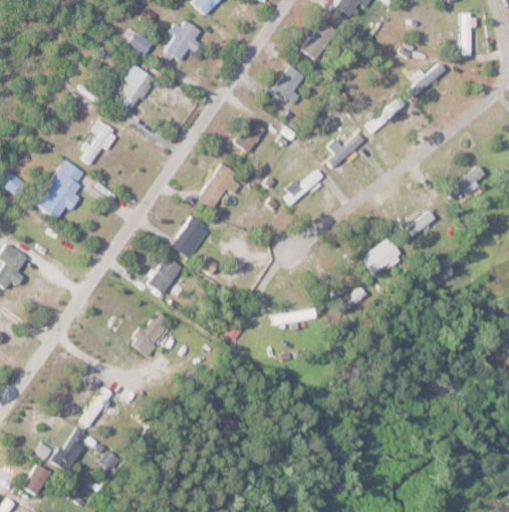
[(364,6),(368,0),(338,0),(333,6),(347,17),(358,2),(364,6)]
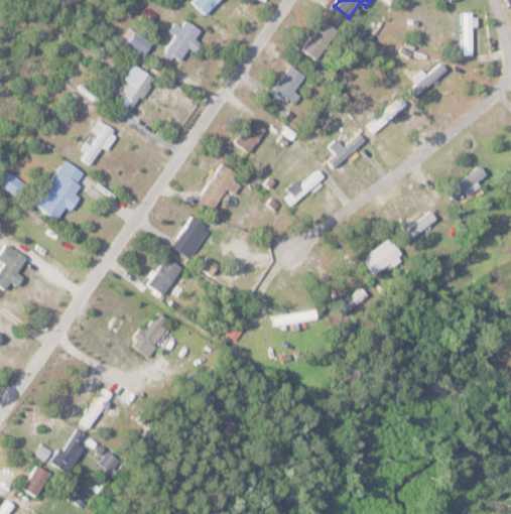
[(464,15),(464,54),(472,54),(472,26),(476,26),(476,15),(464,15)]
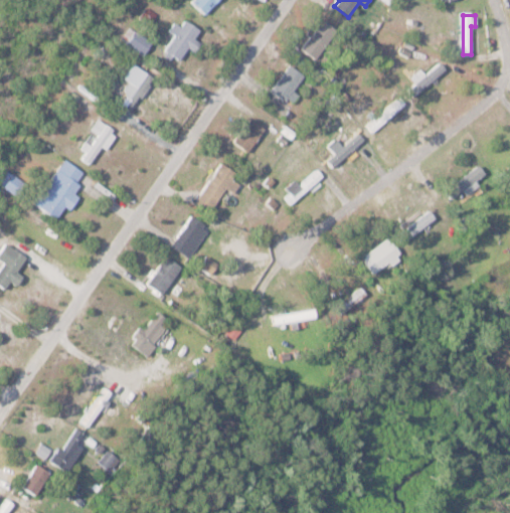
[(338,31),(324,19),(301,48),(315,59),(338,31)]
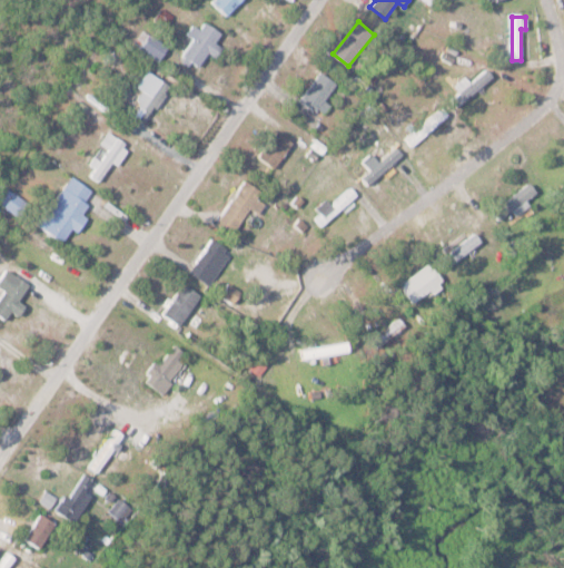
[(216,57),(223,47),(216,42),(223,33),(205,22),(199,30),(194,26),(187,35),(195,39),(181,58),(198,68),(209,52),(216,57)]
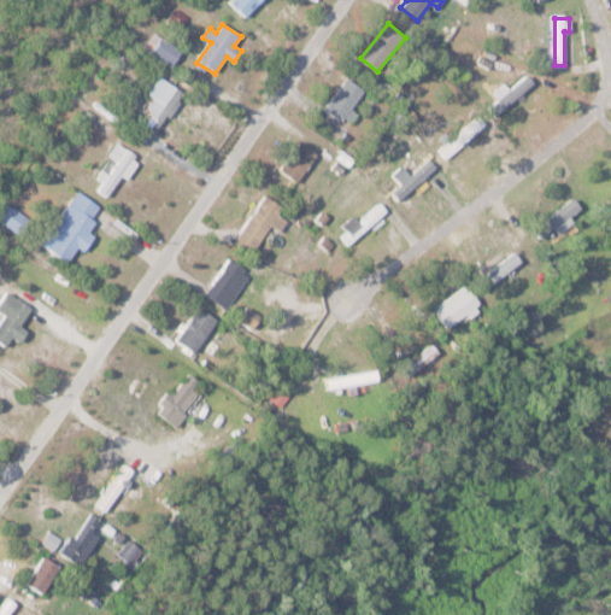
[(534,83),(527,76),(491,109),(498,116),(534,83)]
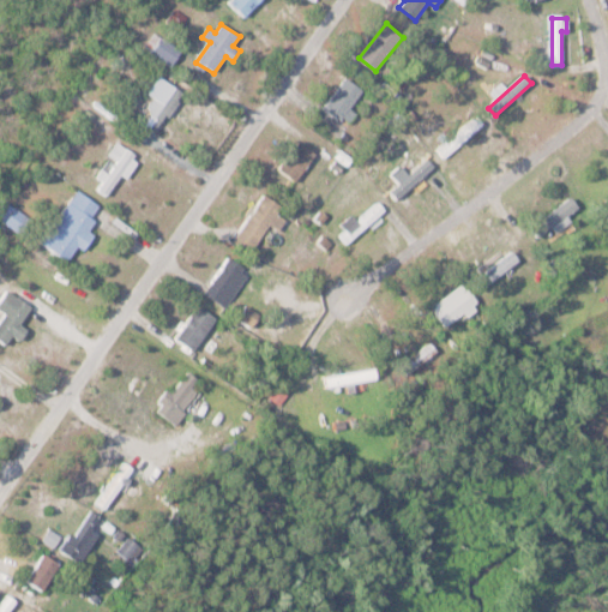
[(341,120),(363,91),(345,78),(323,107),(341,120)]
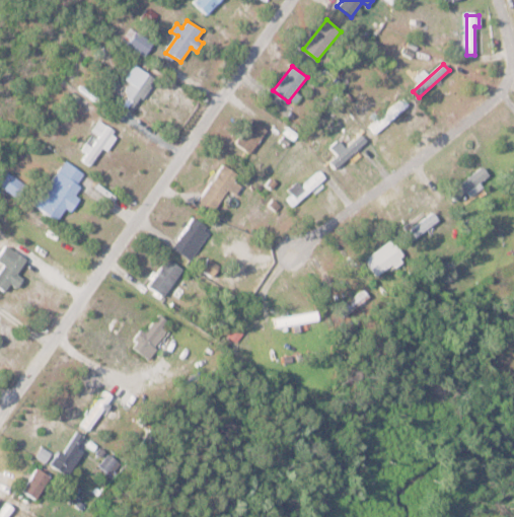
[(121,106),(138,114),(152,76),(135,69),(121,106)]
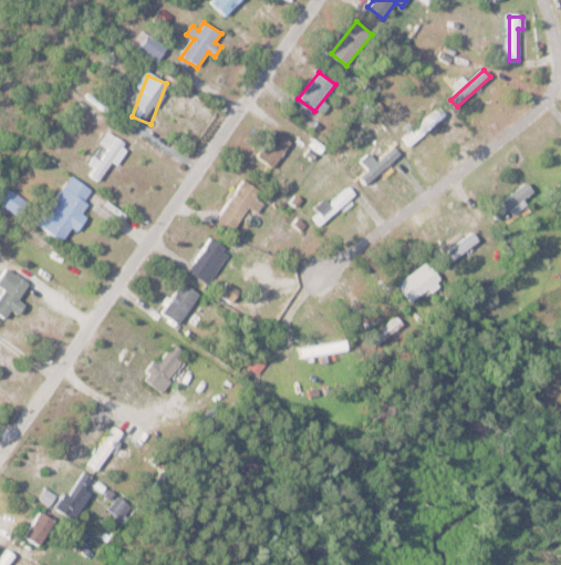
[(416,117),(404,125),(409,133),(404,137),(409,145),(447,117),(440,108),(419,123),(416,117)]
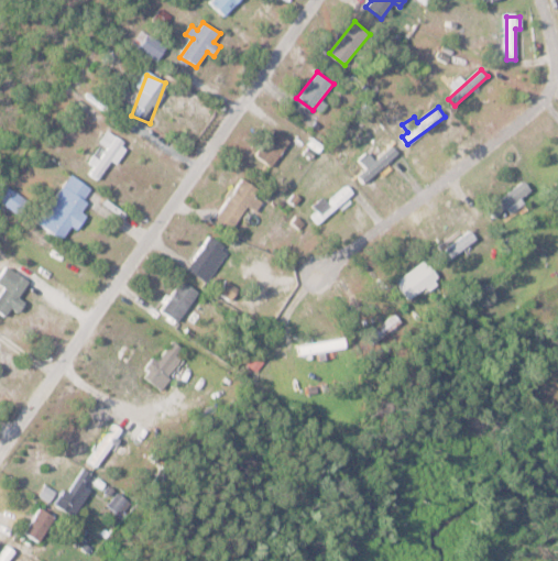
[(255,155),(272,167),(291,141),(274,130),(255,155)]
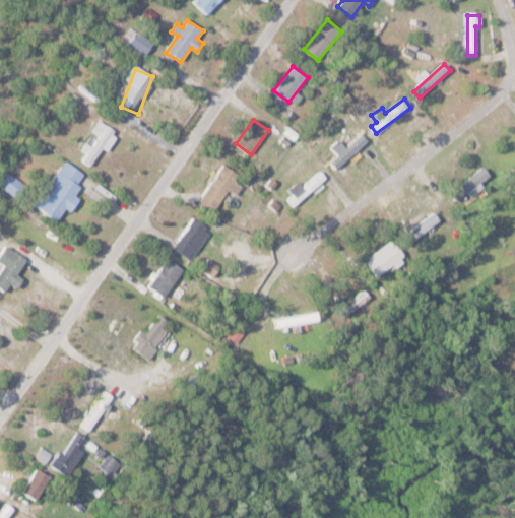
[(116,133),(104,124),(80,156),(92,166),(116,133)]
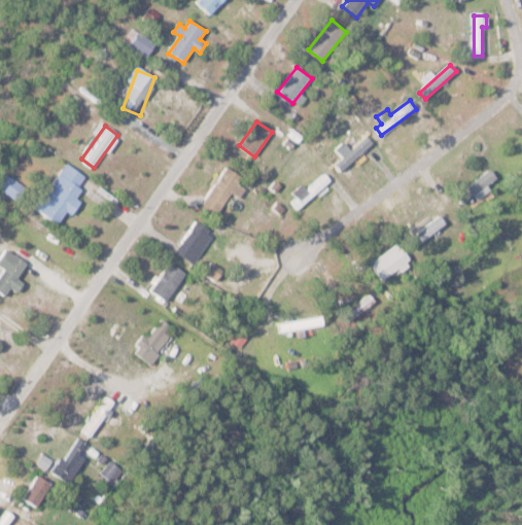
[(69,213),(89,176),(69,167),(42,216),(59,224),(66,211),(69,213)]
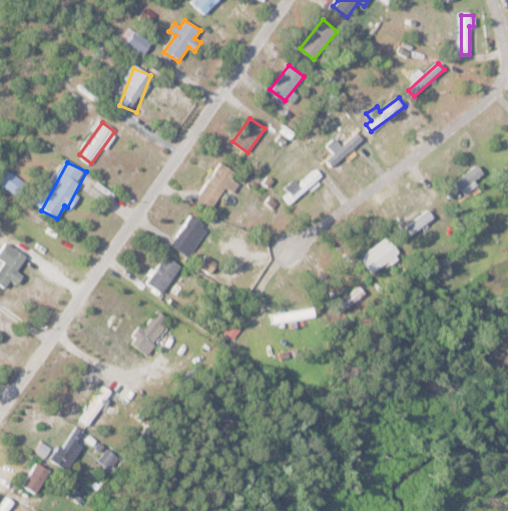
[(195,204),(210,212),(223,187),(231,191),(240,173),(217,162),(195,204)]
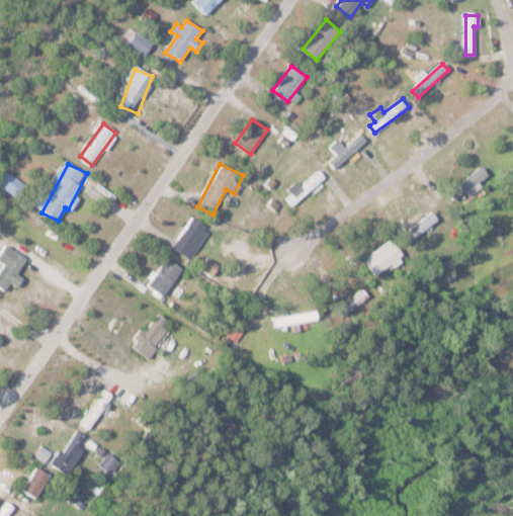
[(483,186),(480,181),(489,176),(484,168),(447,190),(454,202),(483,186)]
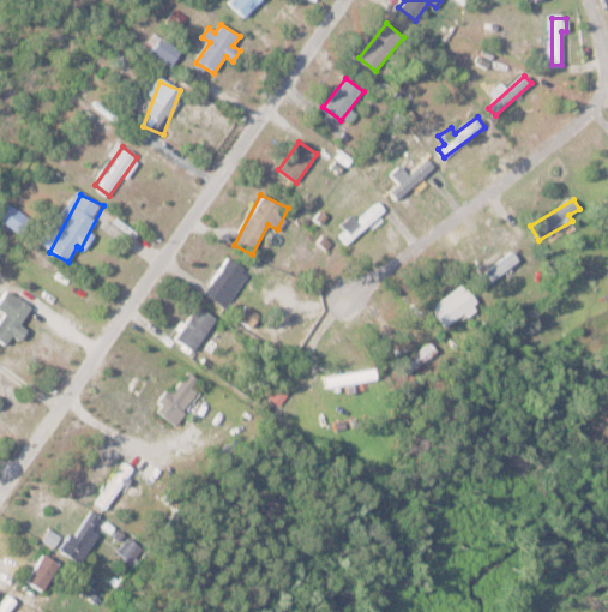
[(521,262),(513,253),(473,282),(480,291),(521,262)]
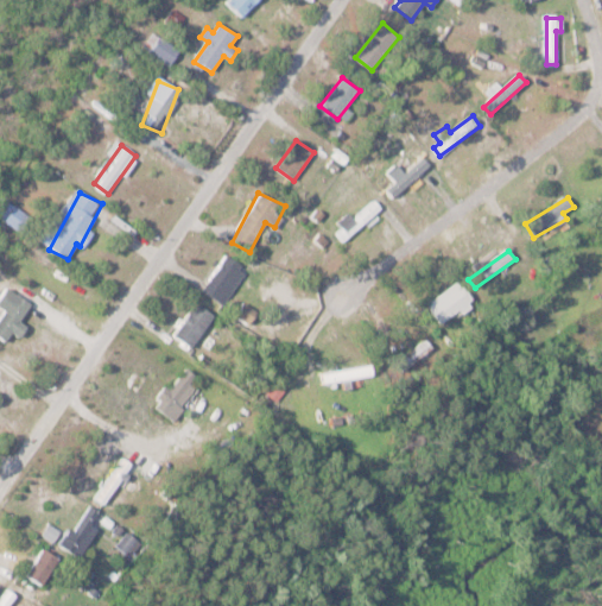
[(223,305),(249,271),(227,254),(201,290),(223,305)]
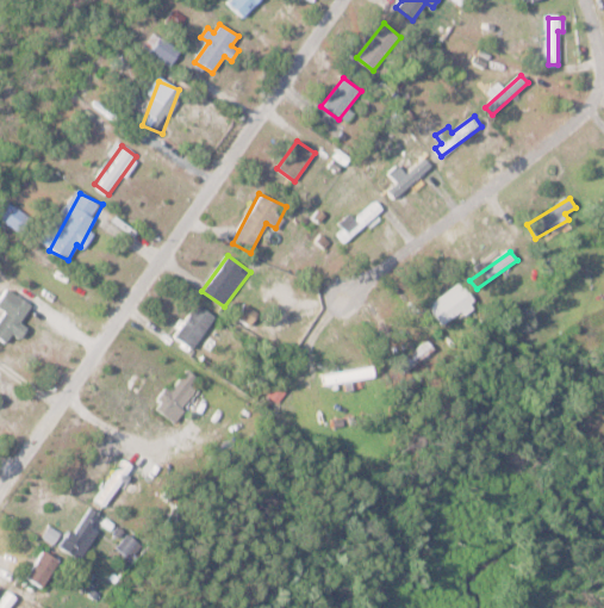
[(428,308),(442,326),(474,301),(460,283),(428,308)]
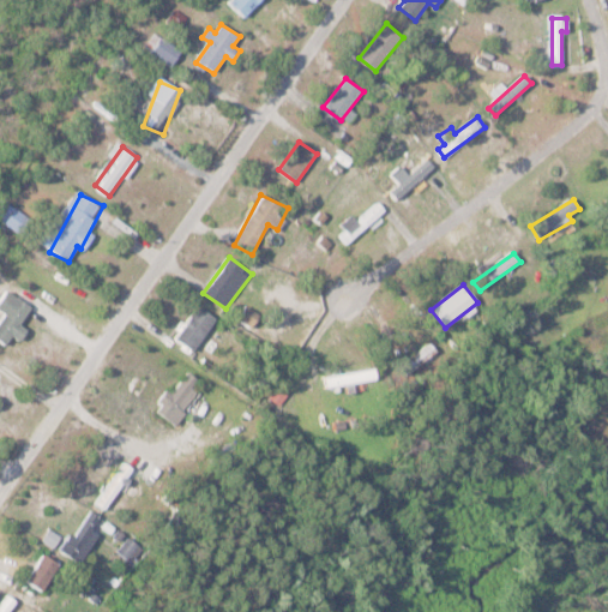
[(1,304),(12,311),(0,328),(0,333),(13,342),(19,333),(26,339),(34,328),(25,322),(38,304),(13,287),(1,304)]
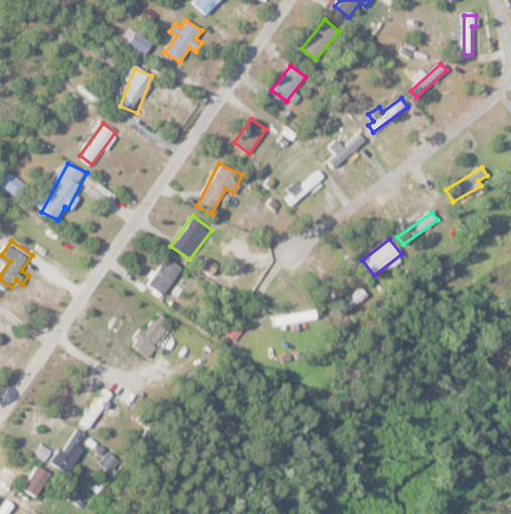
[(195,264),(211,275),(218,265),(202,254),(195,264)]
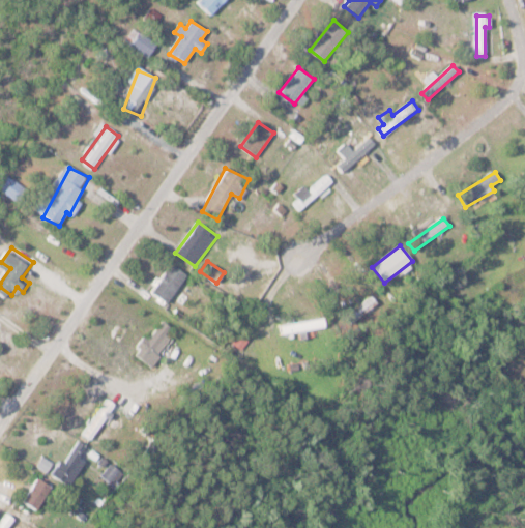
[(167,302),(184,275),(169,265),(151,293),(167,302)]
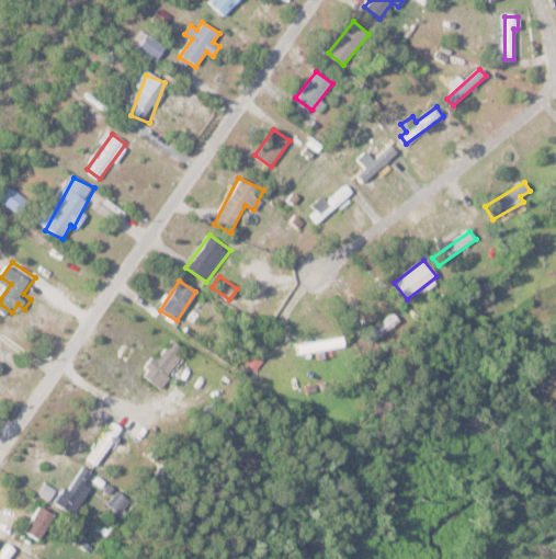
[(301,353),(345,346),(343,337),(299,344),(301,353)]
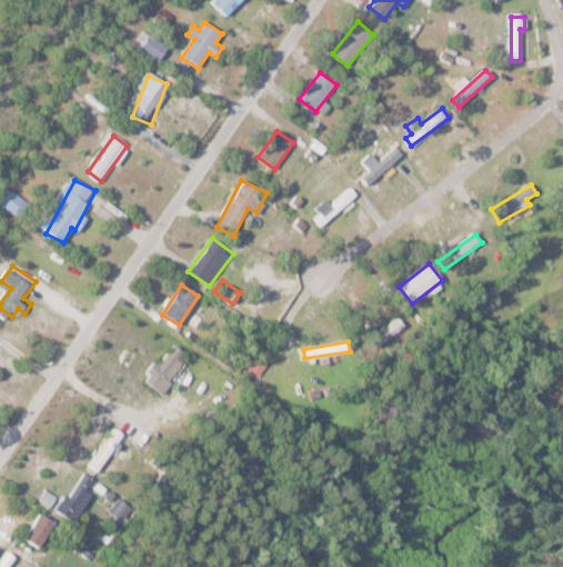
[(159,390),(189,356),(176,345),(146,379),(159,390)]
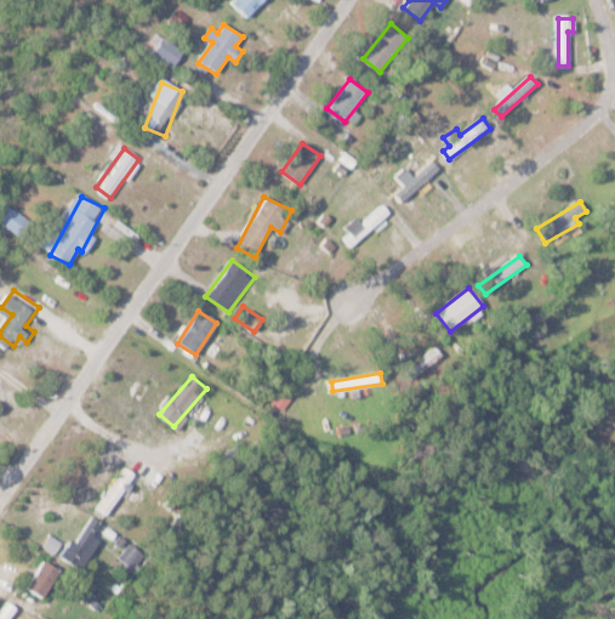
[(135,472),(124,466),(97,509),(108,516),(135,472)]
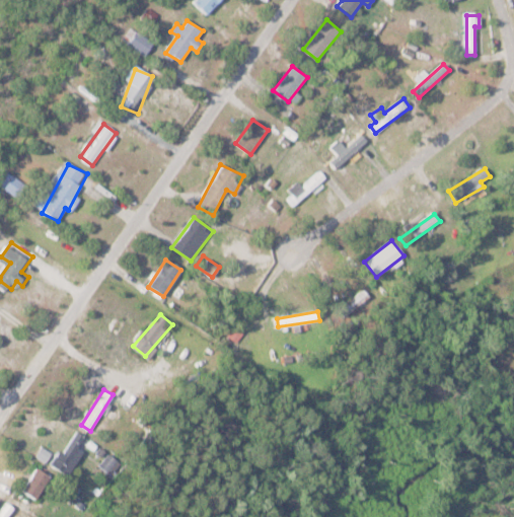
[(64,471),(85,436),(76,430),(61,455),(43,445),(37,455),(64,471)]
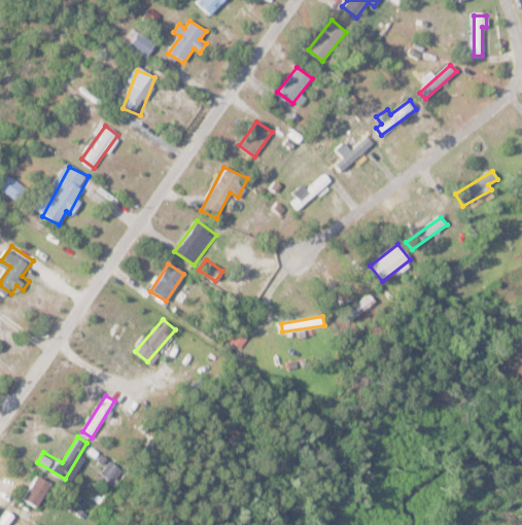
[(50,483),(36,474),(22,497),(35,506),(50,483)]
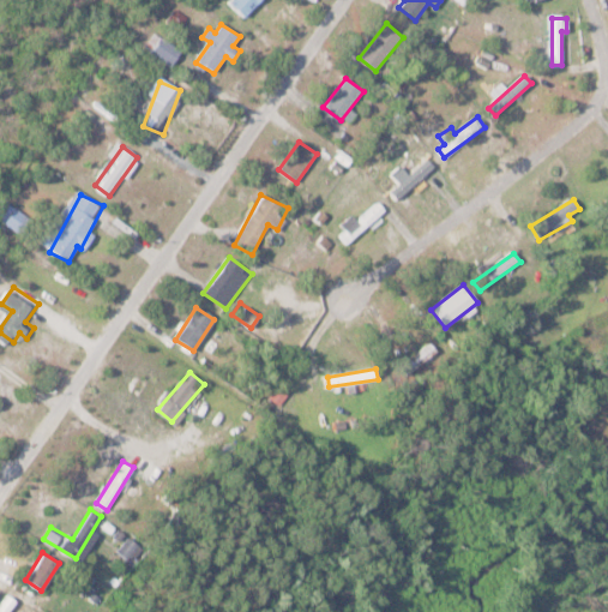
[(0,611),(8,611),(17,600),(7,594),(0,604),(0,611)]
